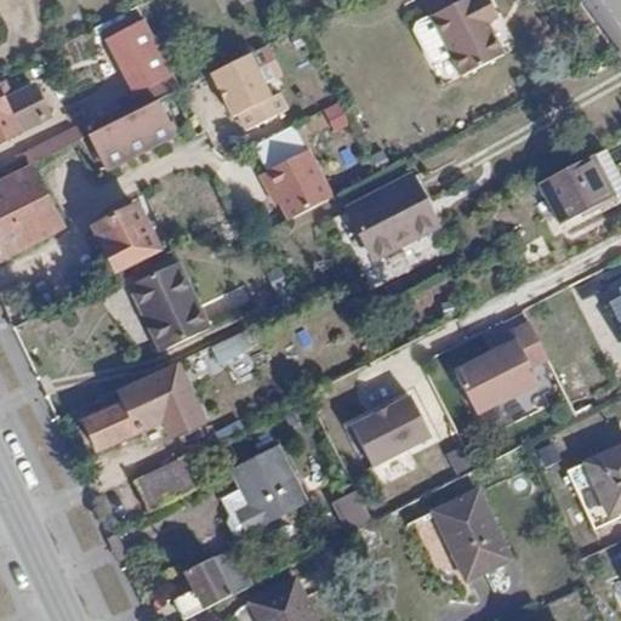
[(463,0),(415,26),(414,32),(420,44),(426,46),(442,40),(460,79),(507,55),(491,23),(501,18),(491,0),(463,0)]
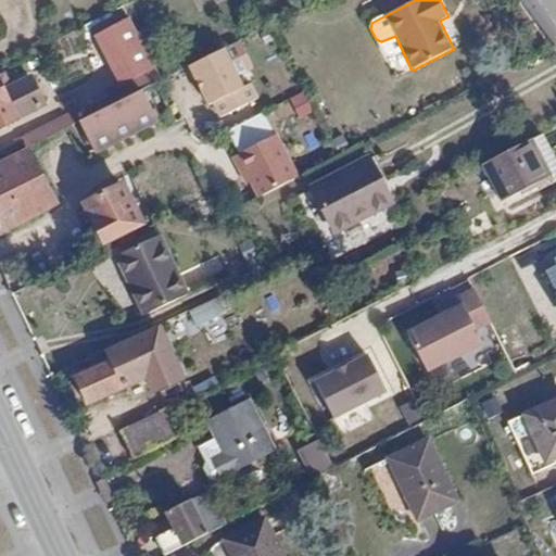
[(155,68),(129,19),(93,37),(118,86),(122,85),(155,68)]
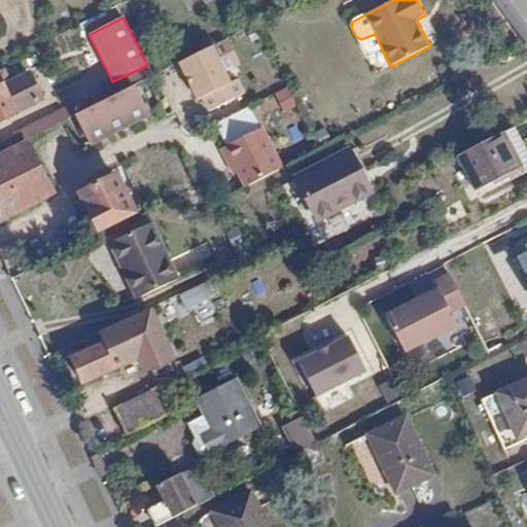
[(230,85),(211,47),(179,64),(197,101),(230,85)]
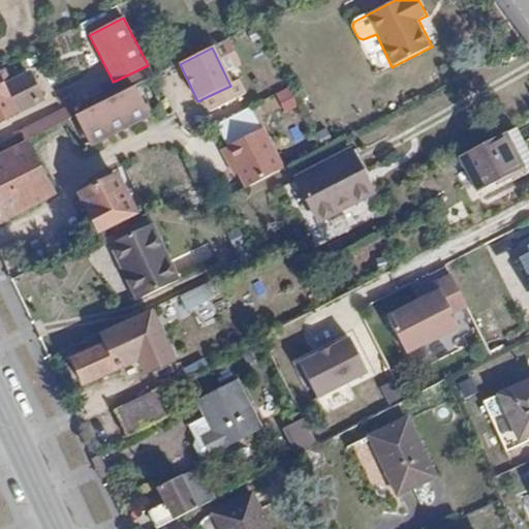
[(148,65),(116,81),(121,93),(134,87),(149,80),(154,76),(148,65)]
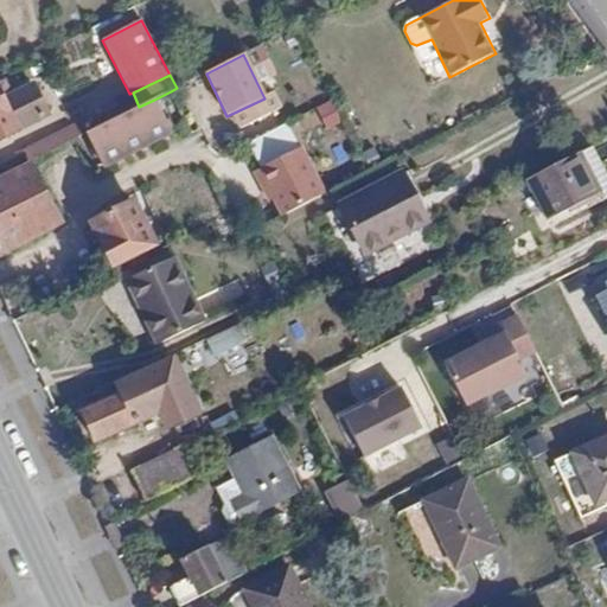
[(5,81),(0,83),(0,139),(51,114),(36,83),(13,95),(5,81)]
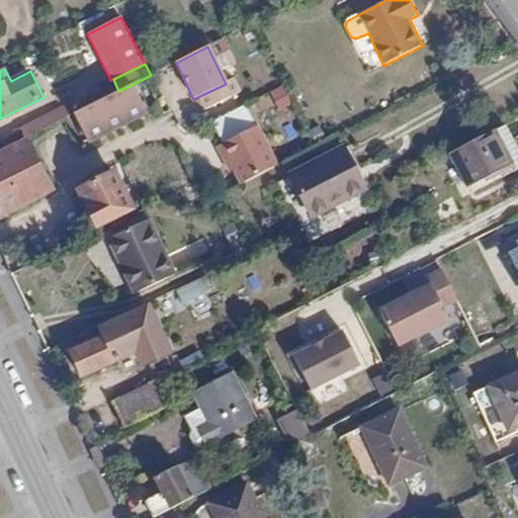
[(132,85),(118,91),(75,113),(89,142),(145,112),(132,85)]
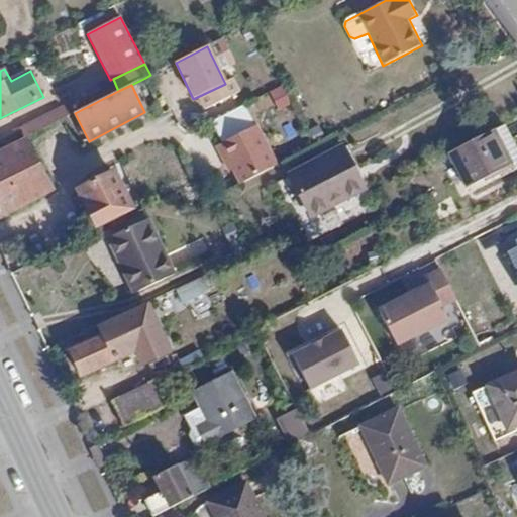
[(279,110),(293,106),(286,86),(272,90),(279,110)]
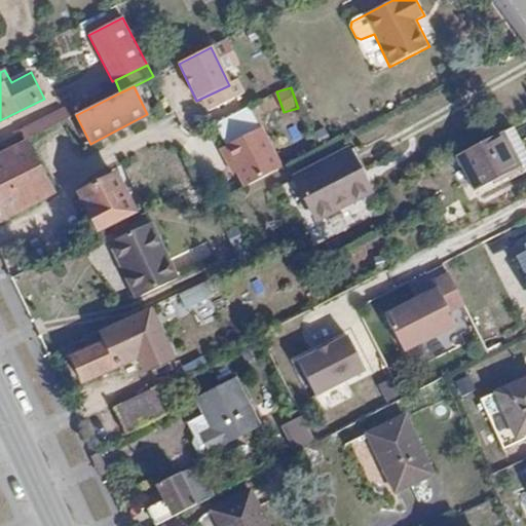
[(19,130),(25,141),(27,140),(76,115),(71,105),(19,130)]
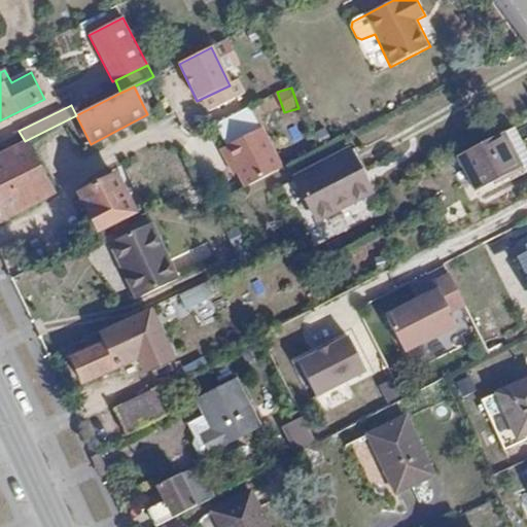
[(526,170),(526,146),(517,127),(505,132),(524,166),(476,191),(478,197),(526,170)]
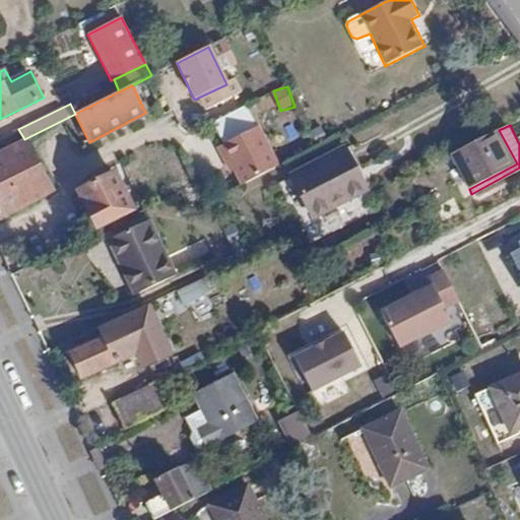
[(250,181),(278,167),(259,126),(217,147),(225,163),(229,160),(241,186),(250,181)]
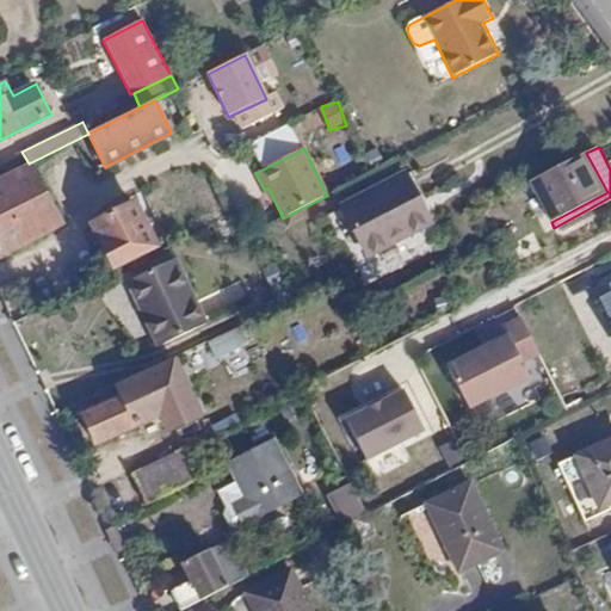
[(586,153),(530,183),(551,222),(608,192),(586,153)]
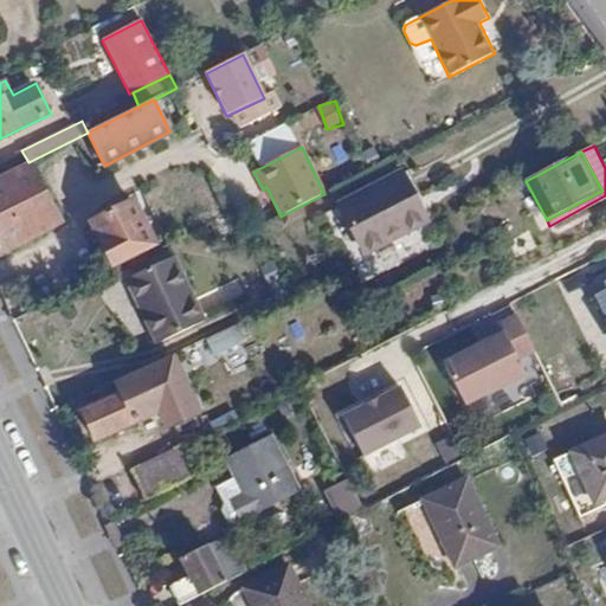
[(28,162),(0,175),(0,252),(60,223),(31,161),(28,162)]
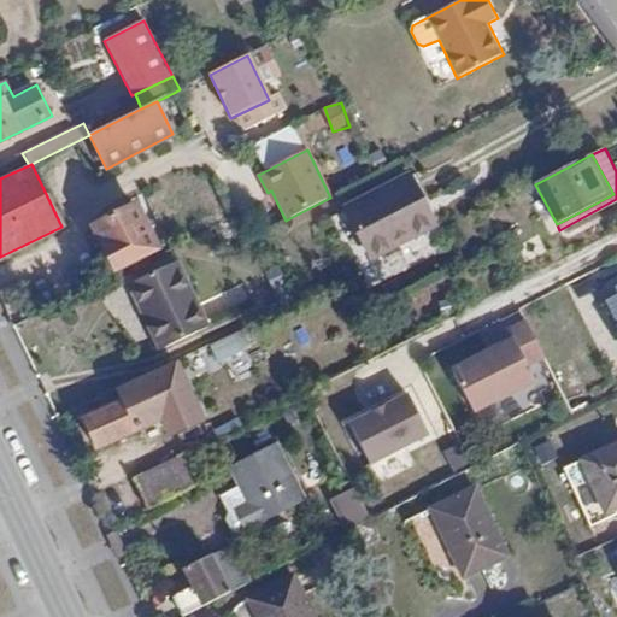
[(410,176),(345,209),(370,259),(436,227),(410,176)]
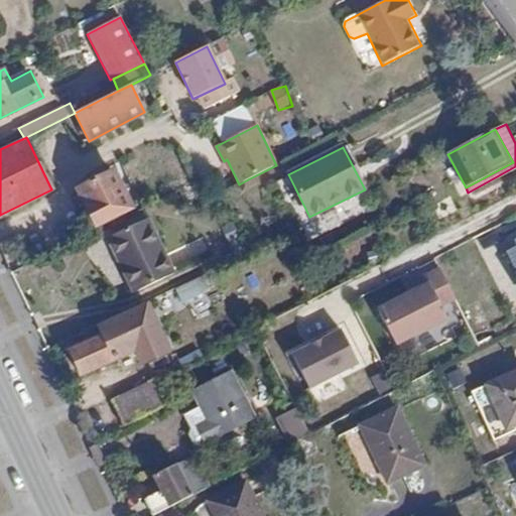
[(113,171),(79,188),(97,226),(132,208),(113,171)]
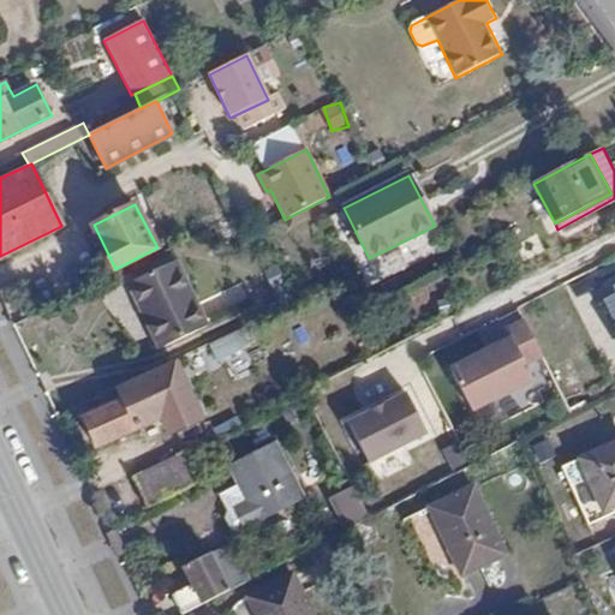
[(153,279),(180,264),(178,260),(149,274),(153,279)]
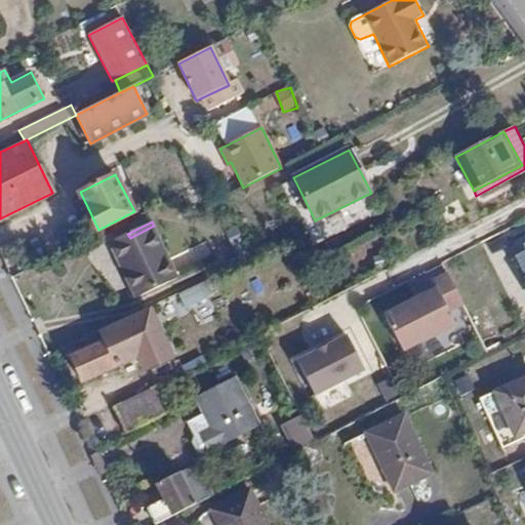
[(178,277),(154,226),(130,238),(127,234),(109,242),(134,297),(178,277)]
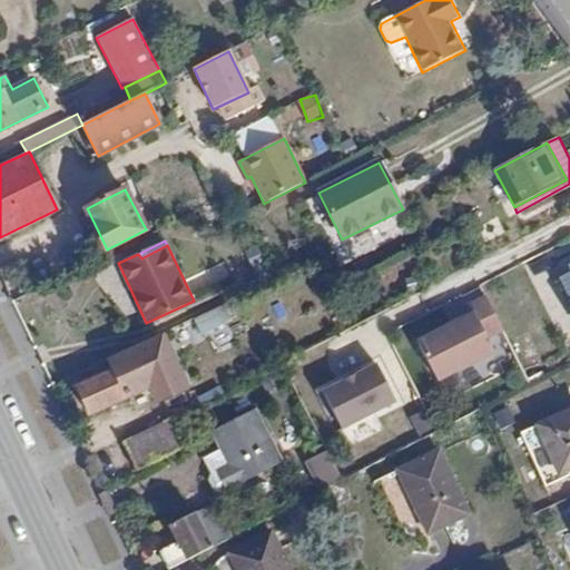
[(569,273),(556,282),(568,306),(569,305),(569,273)]
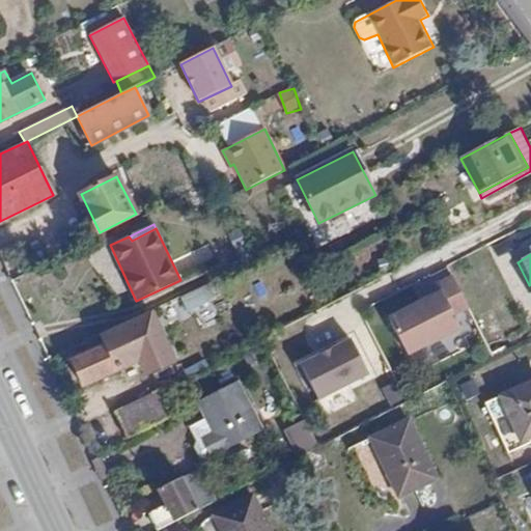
[(208,285),(160,309),(166,323),(215,298),(208,285)]
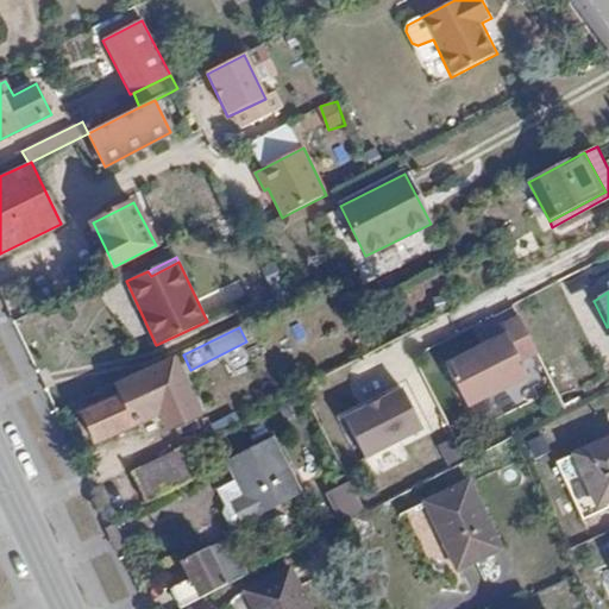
[(507,333),(446,362),(468,406),(528,376),(507,333)]
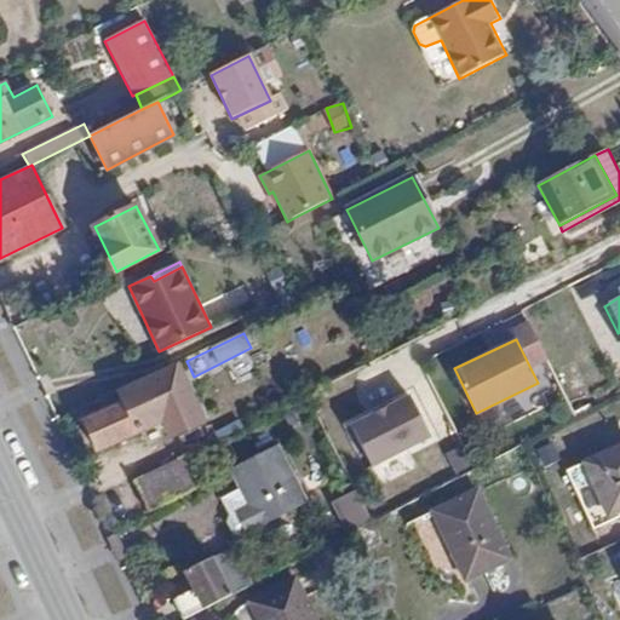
[(177,362),(145,377),(151,391),(85,422),(98,452),(183,412),(170,384),(184,377),(177,362)]
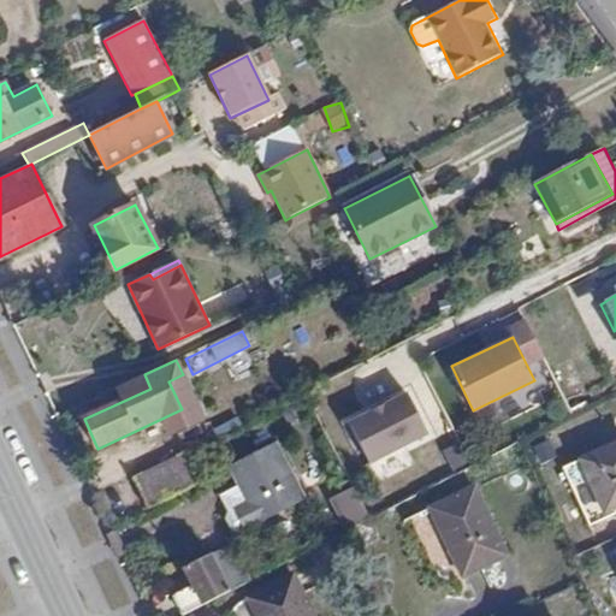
[(406,391),(344,421),(366,466),(427,436),(406,391)]
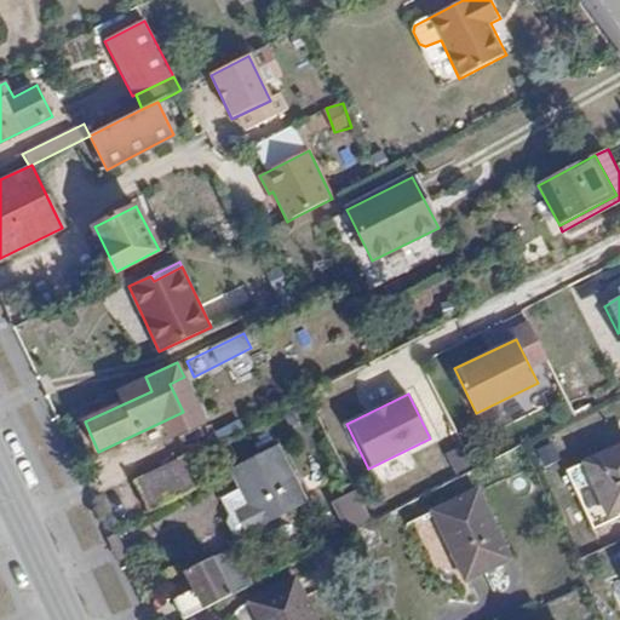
[(247,505),(235,512),(247,535),(308,504),(277,447),(230,471),(235,482),(247,505)]
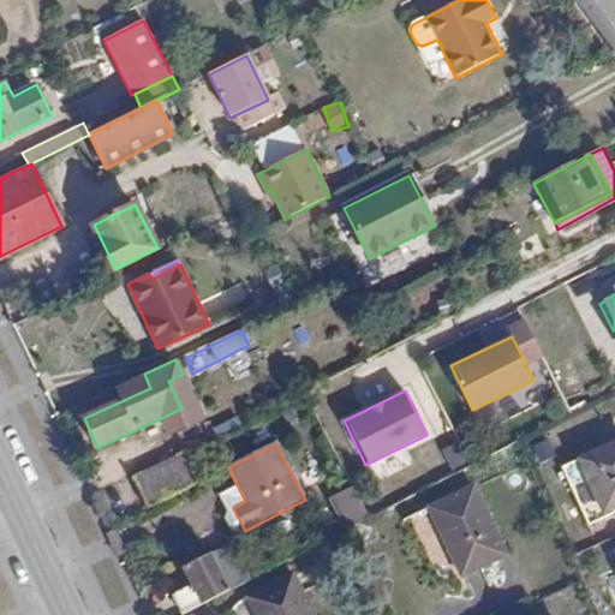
[(614,443),(579,461),(602,513),(614,507),(614,443)]
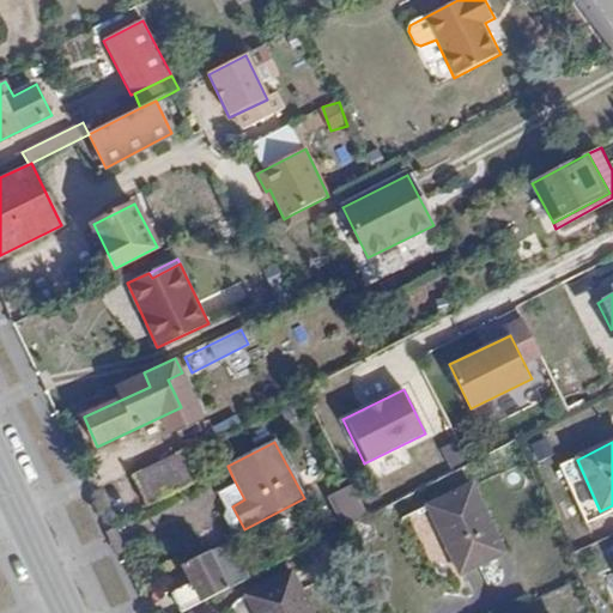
[(129,480),(144,508),(198,479),(184,453),(129,480)]
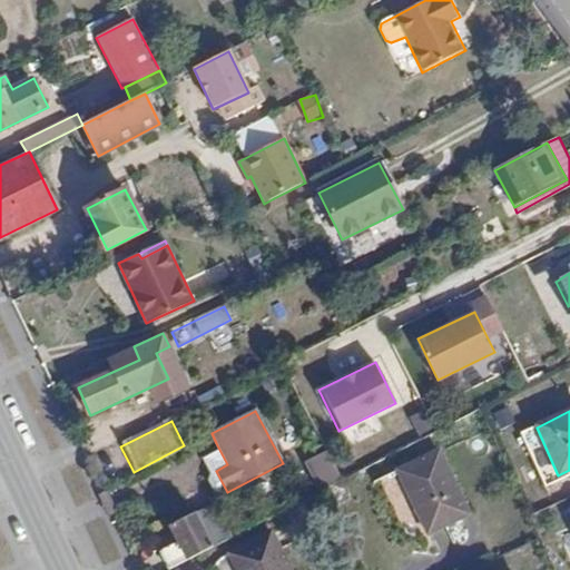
[(205,450),(216,471),(227,464),(216,443),(205,450)]
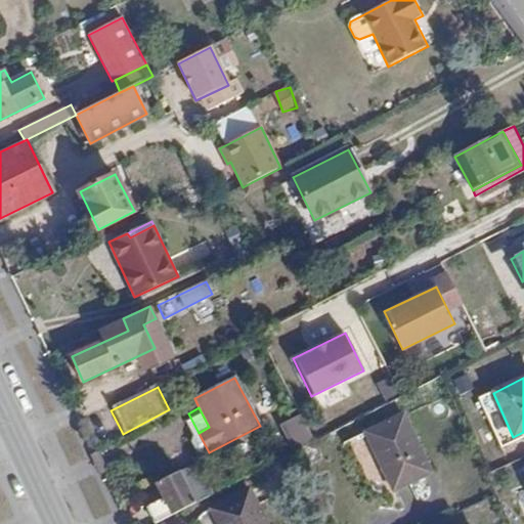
[(304,416),(282,424),(294,451),(315,443),(304,416)]
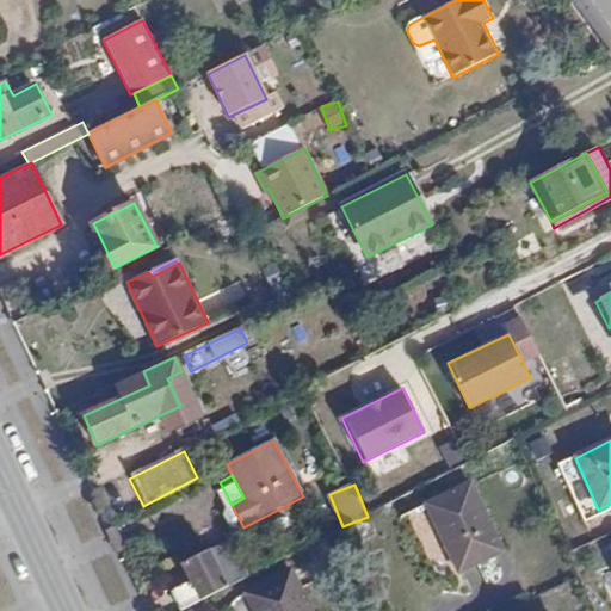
[(471,485),(429,505),(460,572),(504,551),(471,485)]
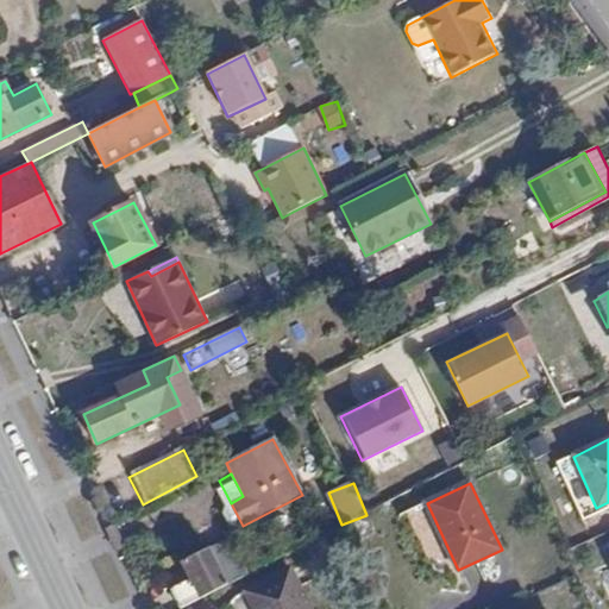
[(228,586),(249,576),(231,538),(212,547),(228,586)]
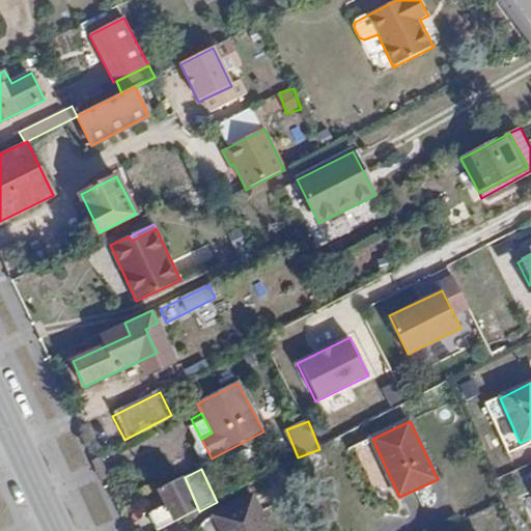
[(185,477),(159,491),(165,507),(150,514),(158,530),(160,530),(199,511),(185,477)]
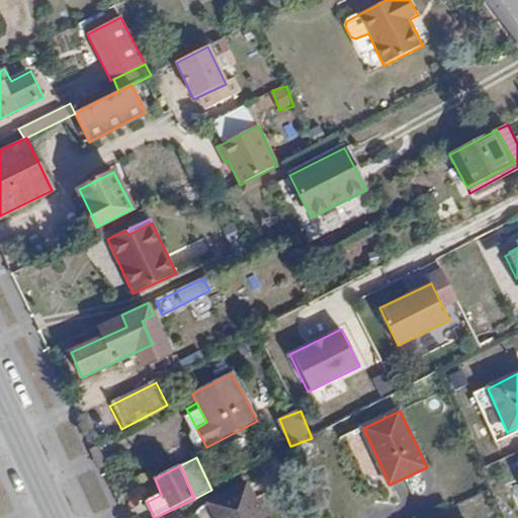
[(264,517),(246,483),(207,504),(214,517),(264,517)]
